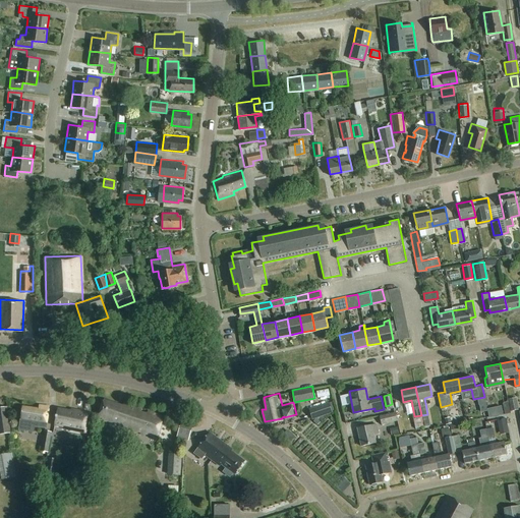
[(507,397),(510,409),(517,408),(515,396),(507,397)]
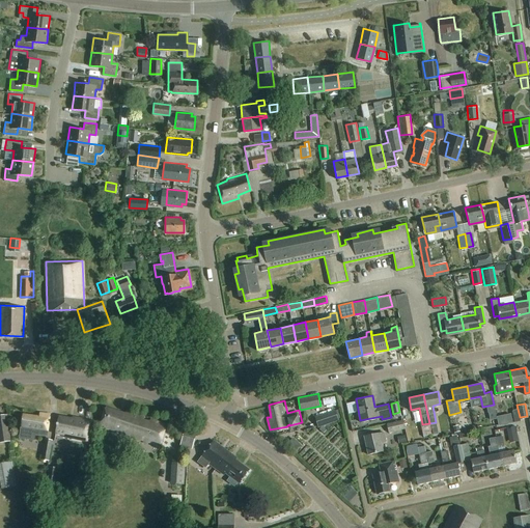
[(124,412),(105,406),(100,424),(122,432),(121,433),(159,445),(166,424),(166,423),(149,417),(148,421),(142,419),(143,416),(126,410),(124,412)]
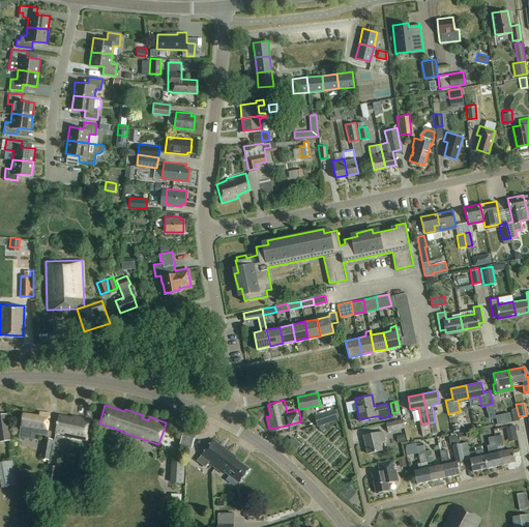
[(333,408),(313,414),(317,426),(336,418),(333,408)]
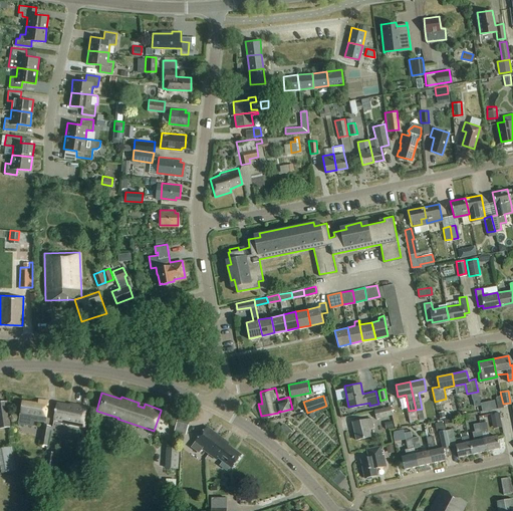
[(47,400),(38,399),(37,403),(21,400),(19,417),(32,419),(32,417),(45,419),(47,400)]
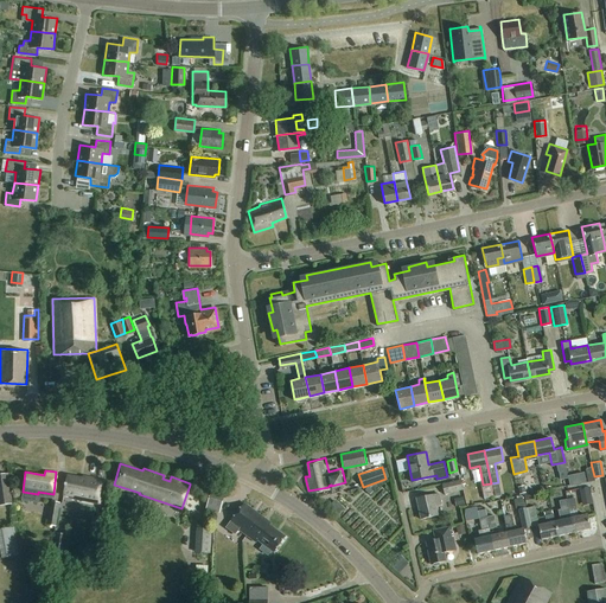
[(0,487),(2,488),(10,487),(7,472),(0,473),(0,487)]
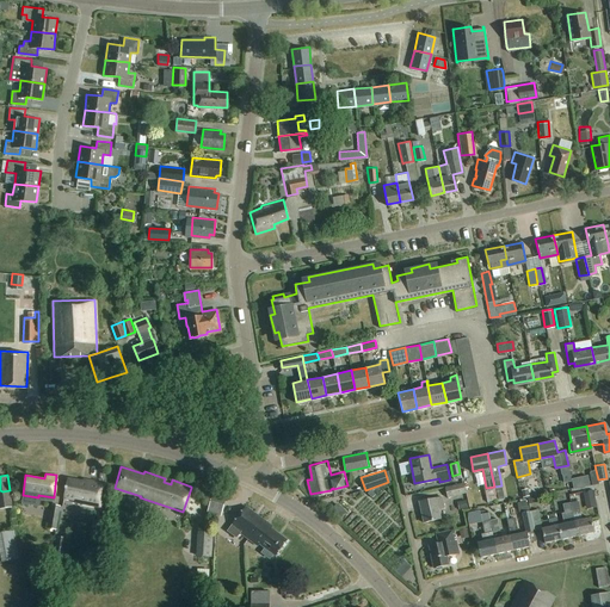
[(82,479),(67,477),(63,496),(73,499),(73,501),(100,506),(105,482),(96,481),(96,479),(82,477),(82,479)]
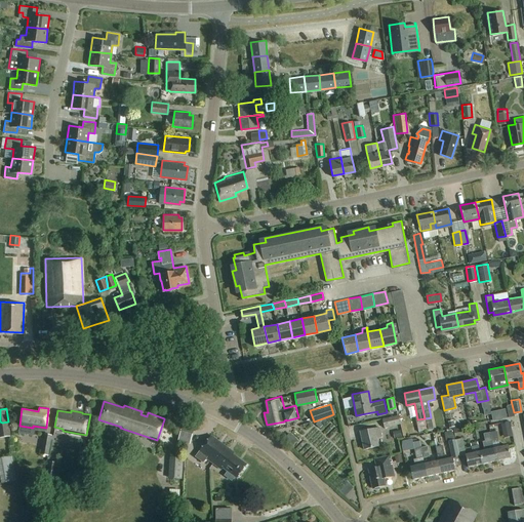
[(397,414),(381,417),(384,427),(399,423),(397,414)]
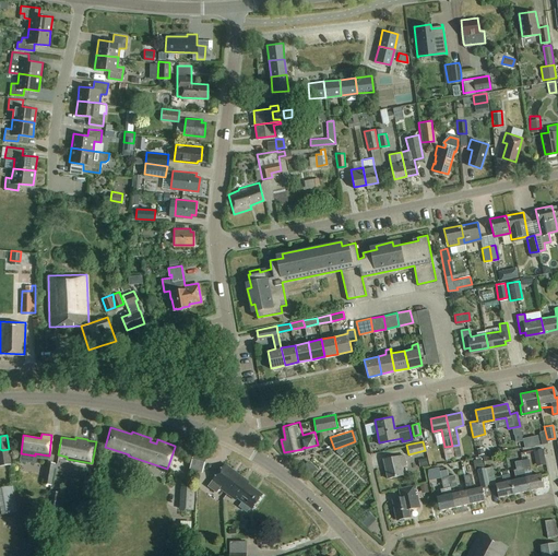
[(542,448),(533,450),(534,458),(543,456),(542,448)]
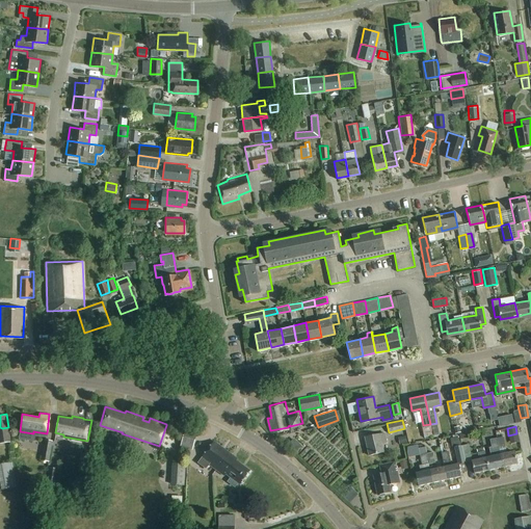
[(179,445),(190,448),(196,433),(184,429),(179,445)]
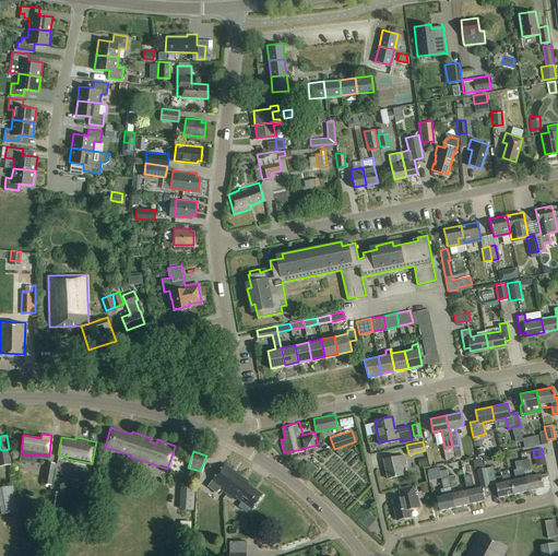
[(405,463),(403,453),(382,458),(387,476),(403,473),(401,464),(405,463)]
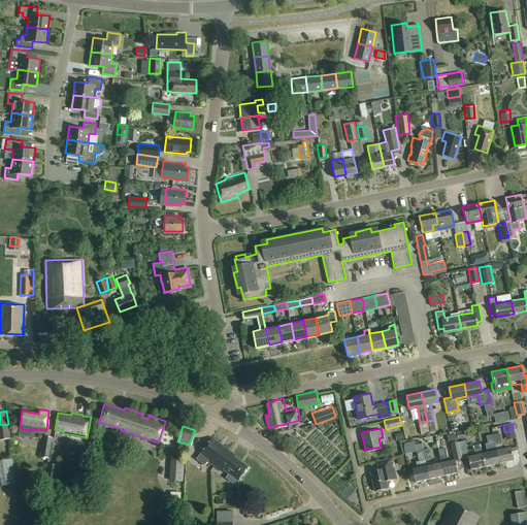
[(487,452),(482,453),(485,465),(498,462),(492,433),(492,430),(485,432),(486,434),(487,441),(485,443),(487,452)]
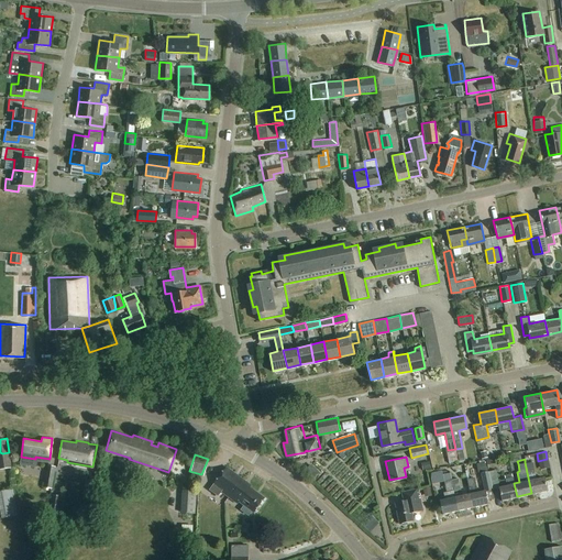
[(428,460),(420,461),(421,469),(430,467),(428,460)]
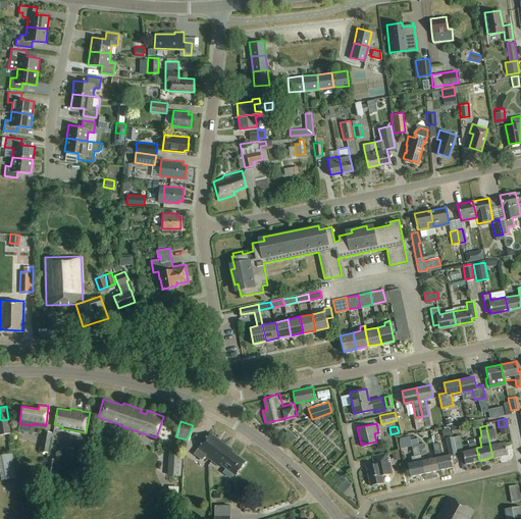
[(440,428),(443,436),(451,434),(449,426),(440,428)]
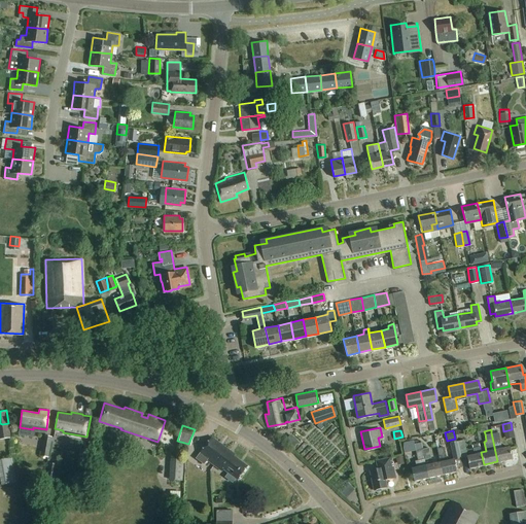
[(491,432),(497,461),(512,458),(510,446),(501,448),(498,431),(491,432)]
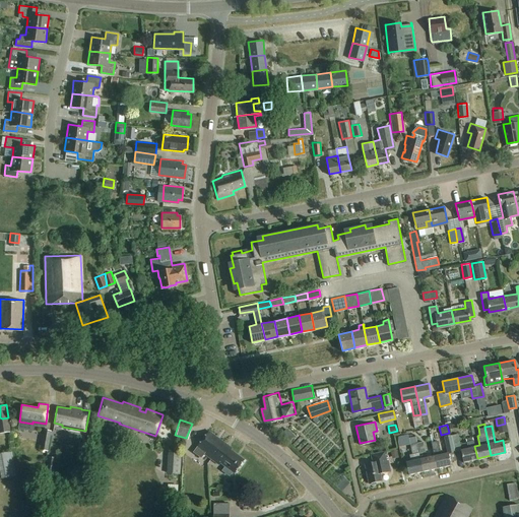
[(43,448),(48,449),(52,428),(44,427),(41,448),(43,448)]
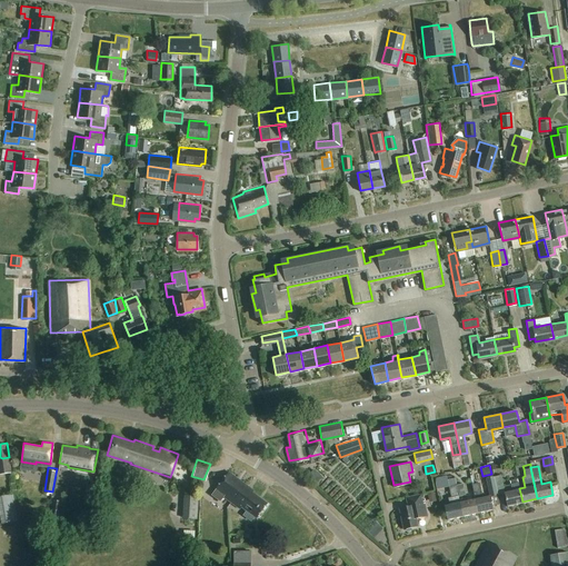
[(219,499),(222,495),(230,500),(245,483),(228,470),(215,488),(215,489),(211,494),(219,499)]
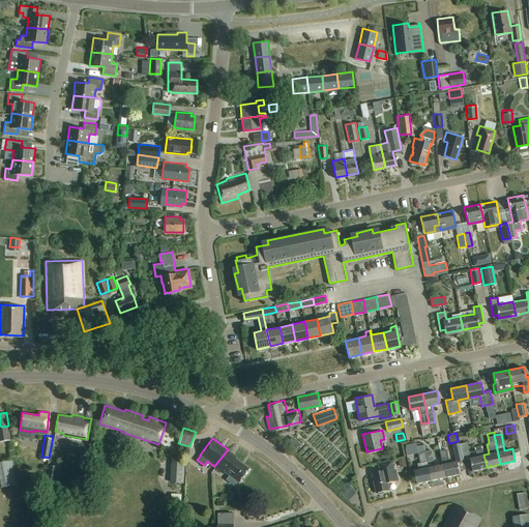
[(459,442),(463,459),(469,458),(466,441),(459,442)]
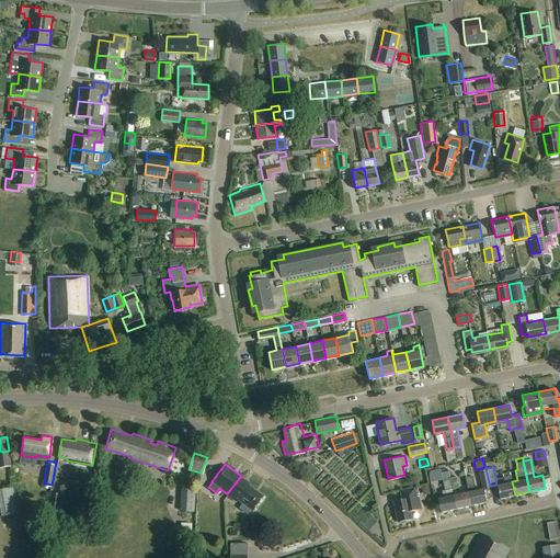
[(490,486),(486,468),(479,470),(482,488),(490,486)]
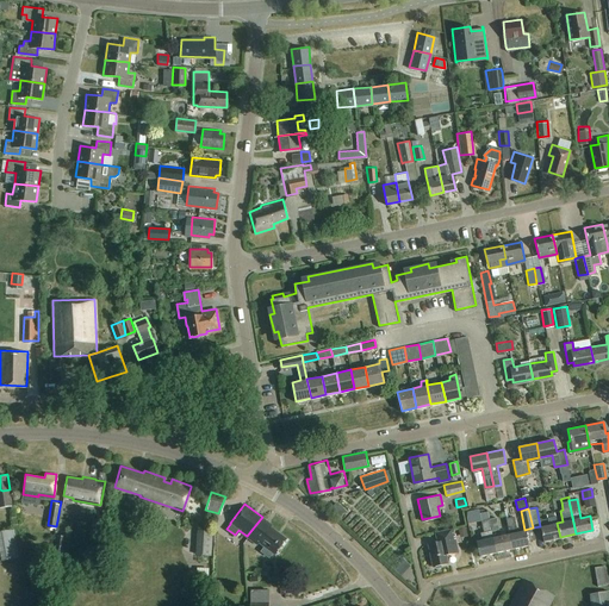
[(479,555),(496,551),(492,537),(491,530),(489,518),(488,511),(479,513),(484,531),(480,532),(483,539),(476,541),(479,555)]
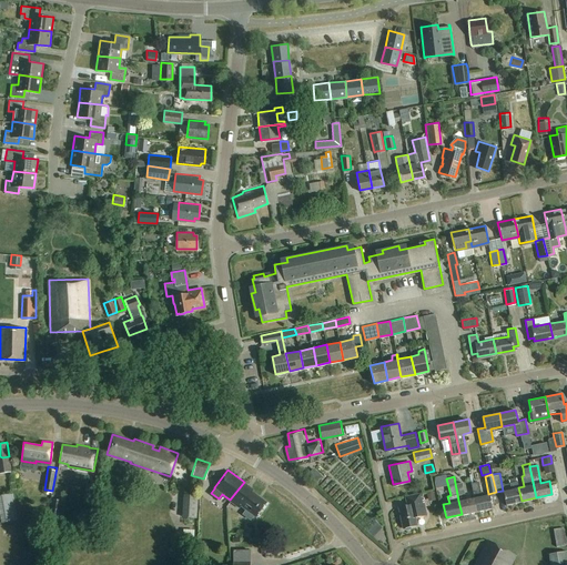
[(518,487),(516,476),(508,478),(510,490),(503,491),(506,504),(522,501),(518,487)]
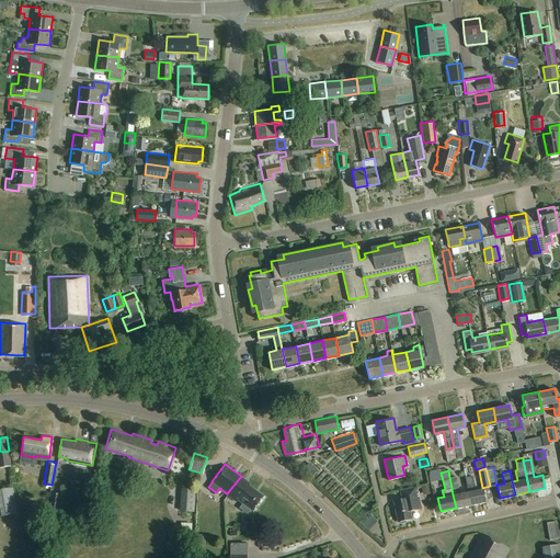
[(468,491),(470,504),(486,501),(483,488),(476,489),(472,475),(465,476),(468,491)]
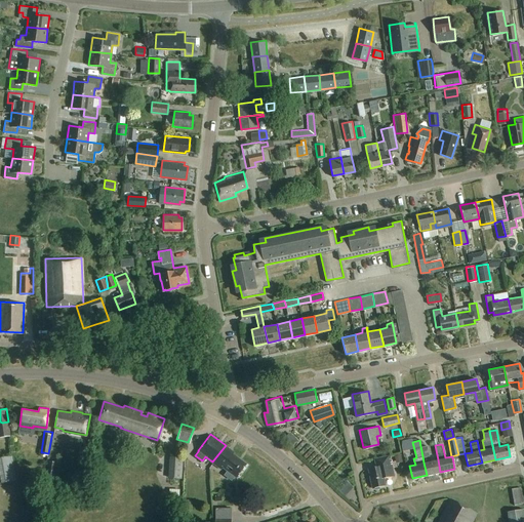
[(226,445),(212,462),(220,468),(222,466),(236,476),(246,463),(232,452),(233,450),(226,445)]
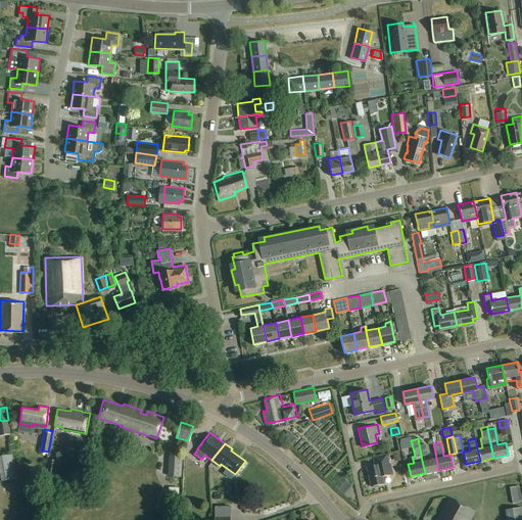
[(426,443),(419,444),(421,455),(428,454),(426,443)]
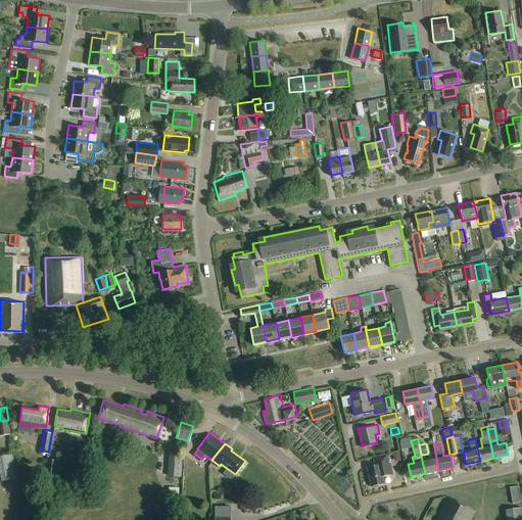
[(12,453),(0,454),(0,472),(1,479),(16,477),(12,453)]
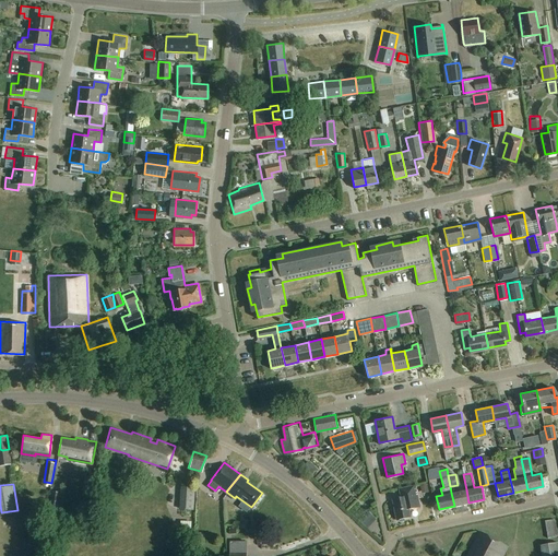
[(419,505),(414,484),(399,487),(401,496),(392,498),(396,519),(410,516),(408,508),(419,505)]
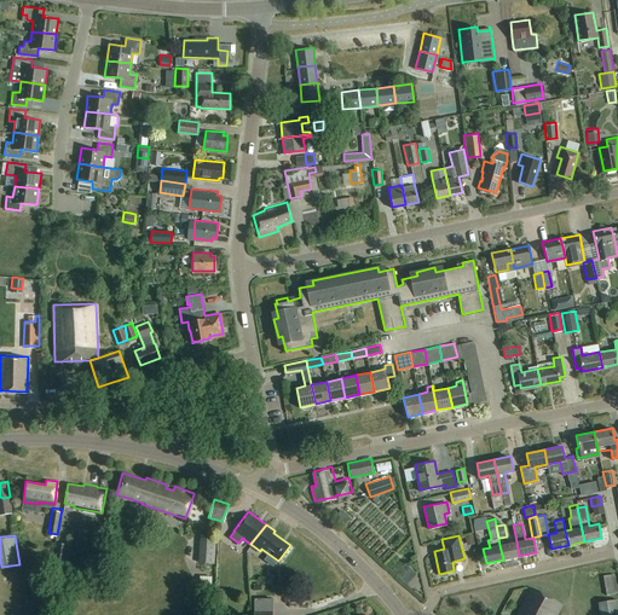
[(200,537),(197,562),(214,562),(215,538),(200,537)]
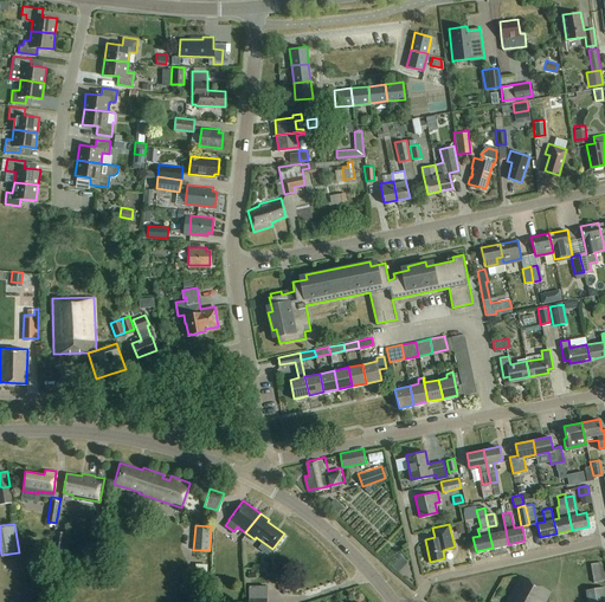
[(57,529),(55,544),(64,545),(65,530),(57,529)]
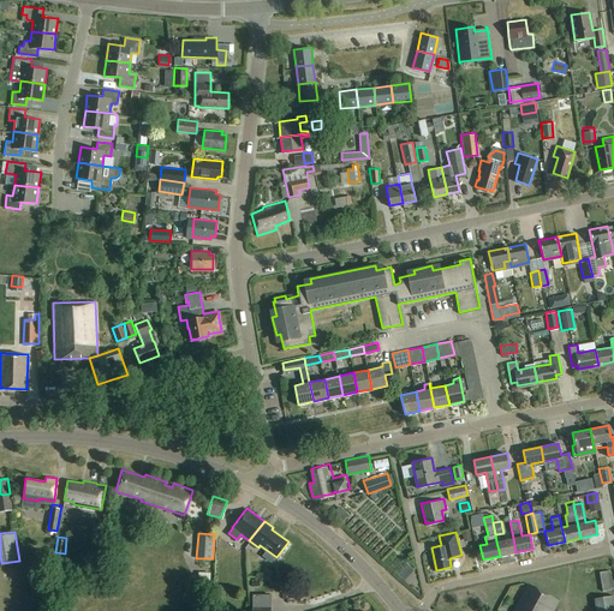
[(500,556),(516,552),(513,538),(496,541),(500,556)]
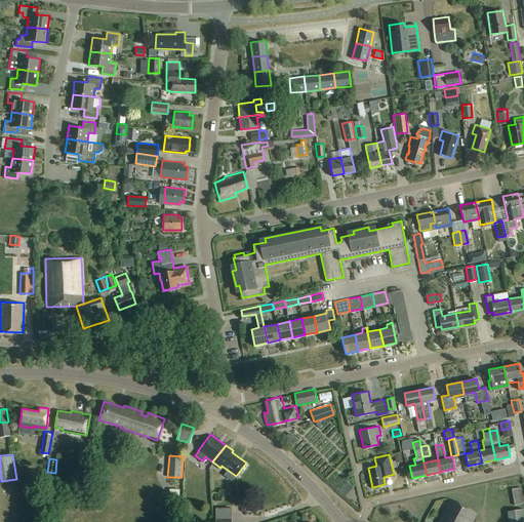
[(523,500),(522,483),(512,484),(513,502),(523,500)]
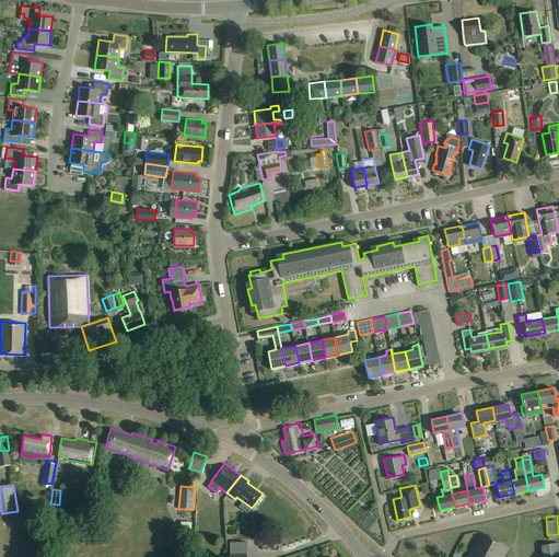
[(502,556),(509,546),(484,533),(479,530),(464,556),(502,556)]
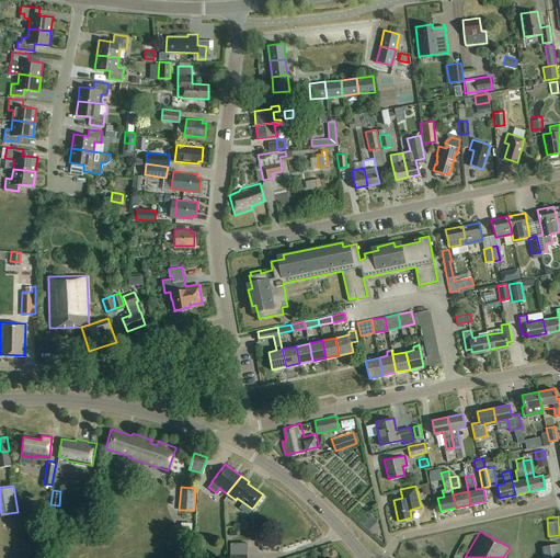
[(225,556),(224,557),(247,557),(247,542),(229,542),(230,556),(225,556)]
